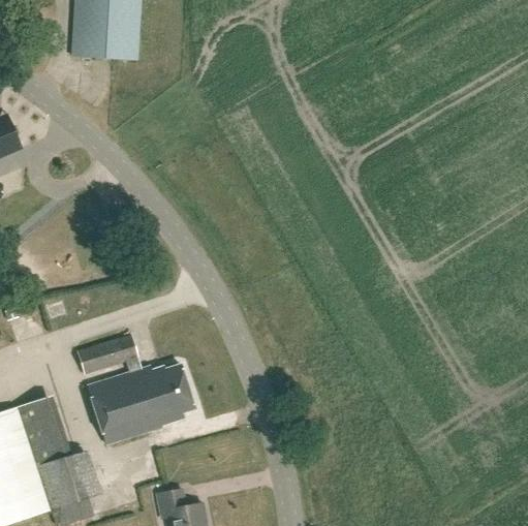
[(73,0),(70,55),(137,59),(141,0),(73,0)]
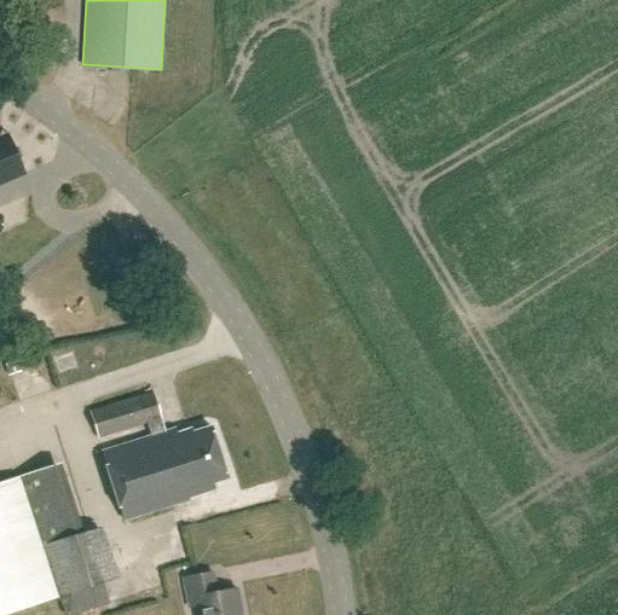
[(0,175),(18,168),(6,138),(0,140),(0,175)]
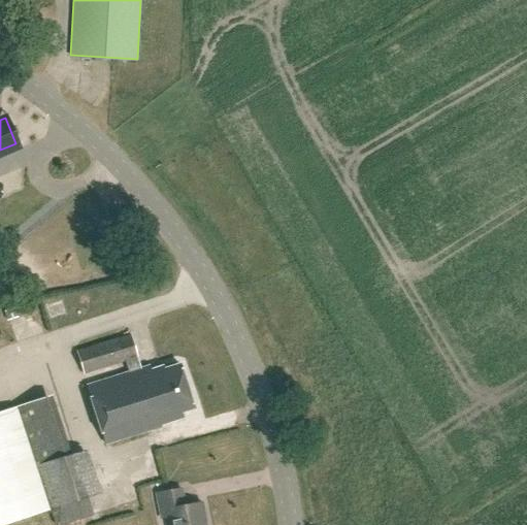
[(139,357),(132,335),(78,352),(85,372),(127,360),(131,372),(89,385),(107,444),(163,426),(163,425),(186,419),(184,414),(195,409),(182,364),(166,369),(165,365),(152,369),(151,366),(142,369),(138,357),(139,357)]
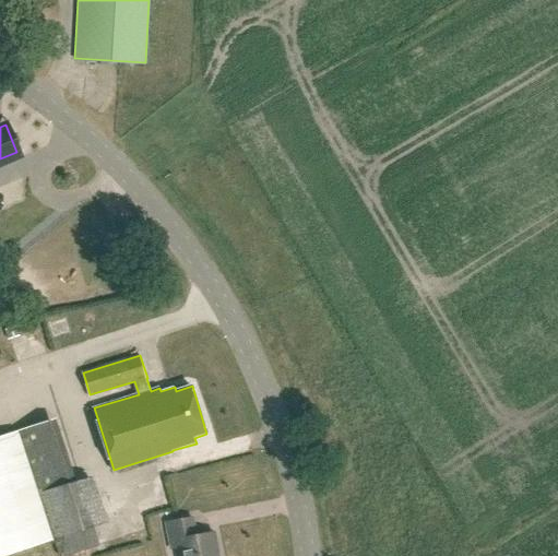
[(76,481),(55,416),(0,434),(0,554),(52,537),(59,555),(98,543),(93,524),(107,520),(92,475),(76,481)]
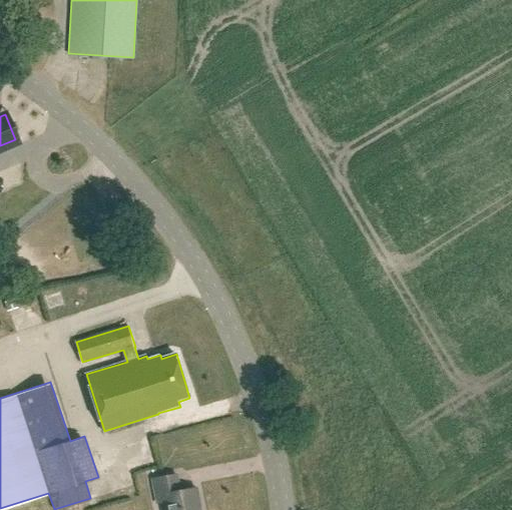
[(181,490),(178,475),(154,479),(158,502),(166,500),(167,509),(199,509),(199,506),(202,505),(198,487),(181,490)]
